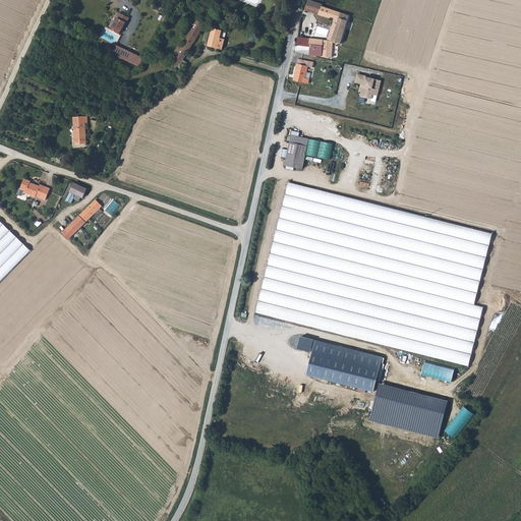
[(324,5),(310,0),(307,0),(305,9),(339,20),(332,40),(332,42),(334,42),(341,44),(351,16),(323,7),(324,5)]
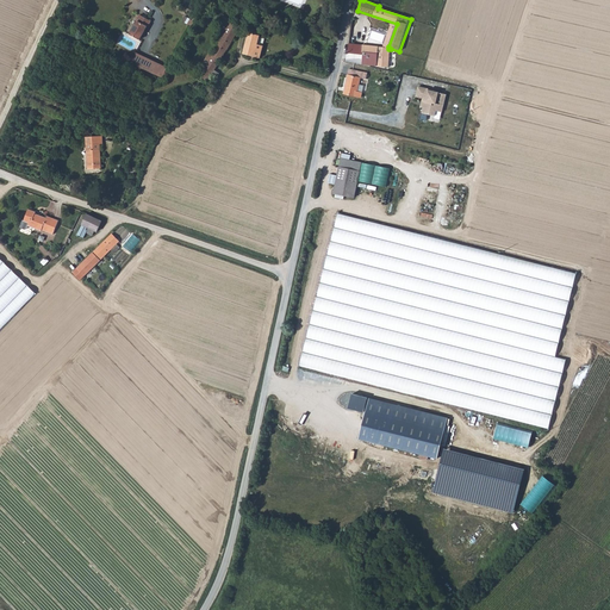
[(206,63),(199,75),(206,79),(207,76),(212,79),(215,75),(212,74),(225,50),(226,51),(241,25),(224,16),(216,30),(221,32),(213,44),(217,47),(207,63),(206,63)]
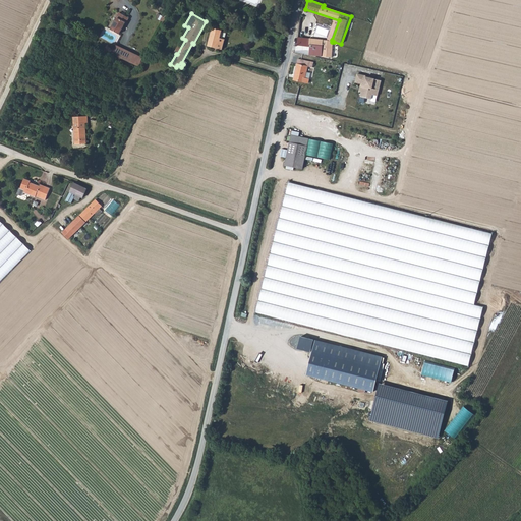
[(126,25),(129,20),(118,14),(115,19),(117,20),(110,33),(118,37),(124,24),(126,25)]
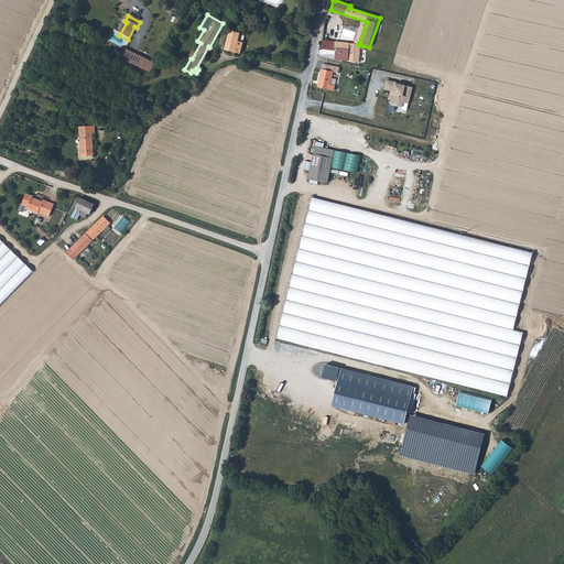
[(240,32),(239,32),(234,30),(234,32),(230,32),(225,51),(239,54),(242,44),(238,42),(240,32)]
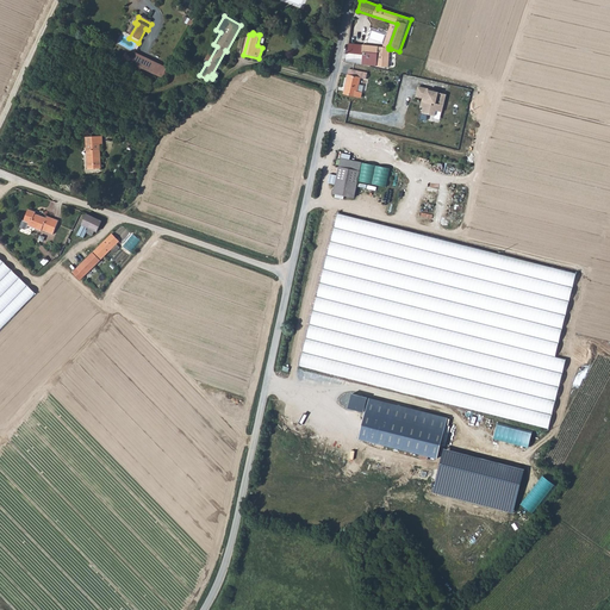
[(379,53),(379,47),(350,42),(349,53),(363,55),(363,51),(379,53)]
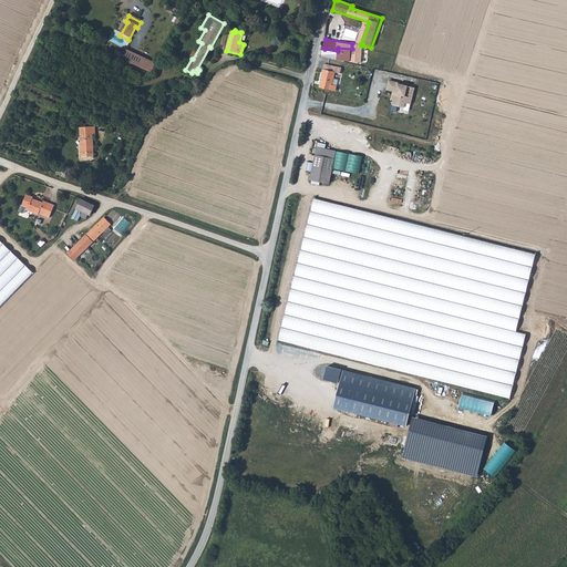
[(352,43),(352,49),(351,61),(361,62),(363,45),(361,45),(361,43),(352,43)]
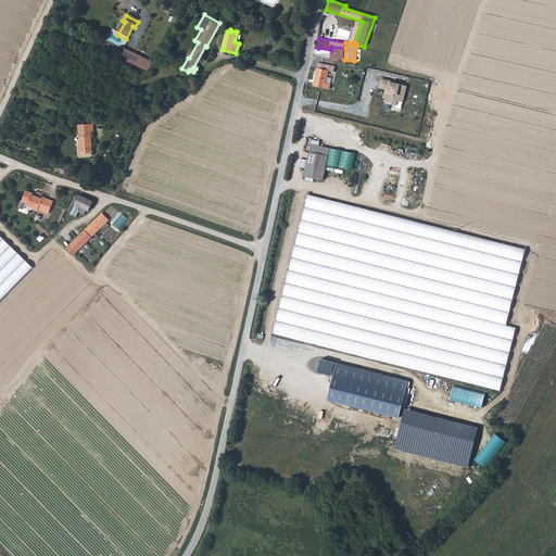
[(331,50),(330,59),(344,60),(345,48),(331,47),(331,50)]
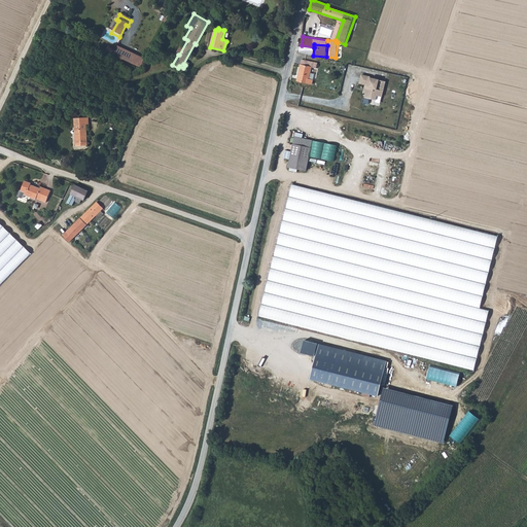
[(145,59),(117,46),(113,56),(140,68),(145,59)]
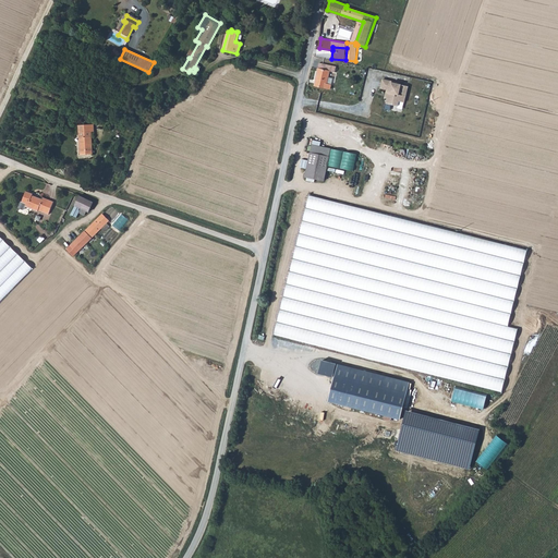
[(337,67),(320,63),(315,85),(330,88),(332,79),(328,77),(329,71),(336,72),(337,67)]
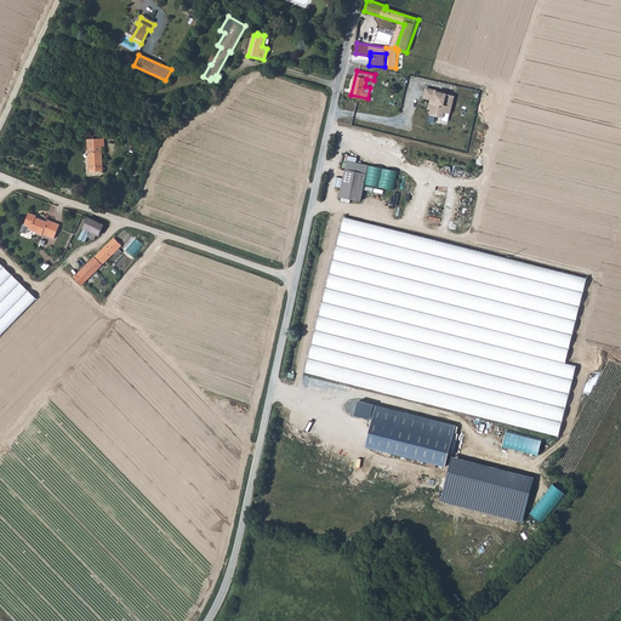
[(446,92),(428,87),(423,106),(442,110),(446,92)]
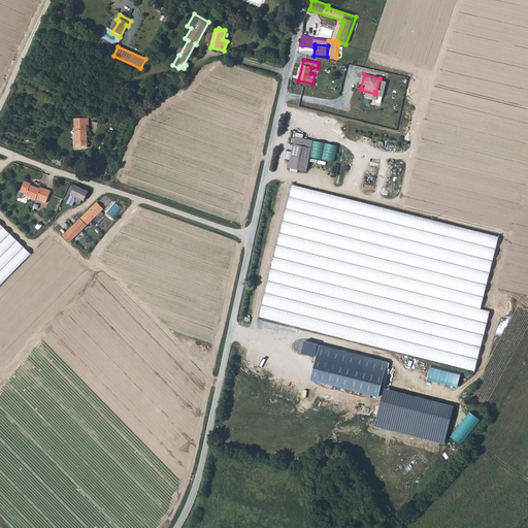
[(87,118),(72,120),(75,146),(88,145),(85,125),(88,125),(87,118)]
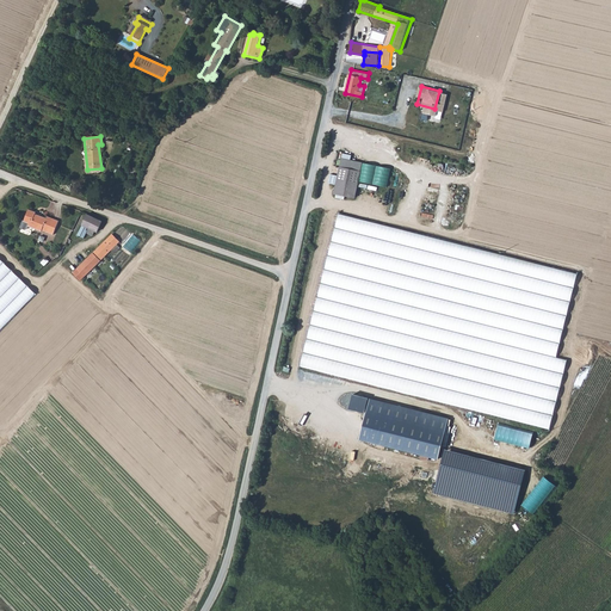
[(343,158),(340,167),(360,171),(363,162),(343,158)]
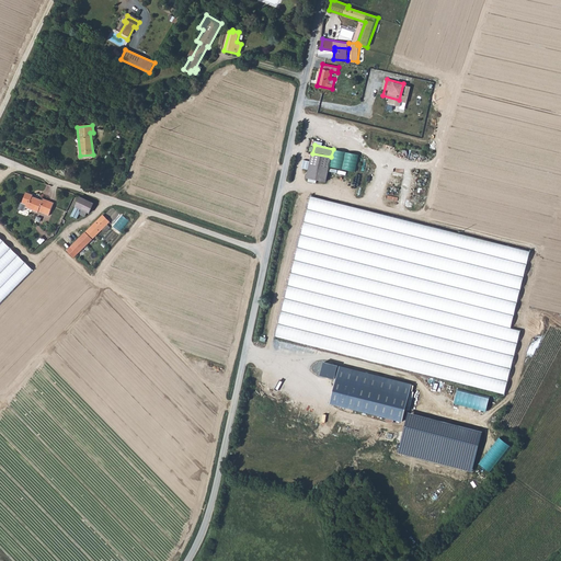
[(345,165),(358,167),(361,155),(347,152),(345,165)]
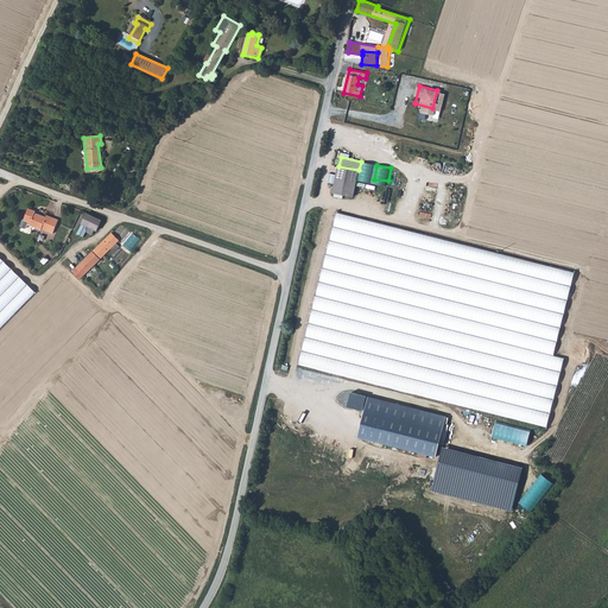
[(353,196),(359,170),(339,166),(334,191),(353,196)]
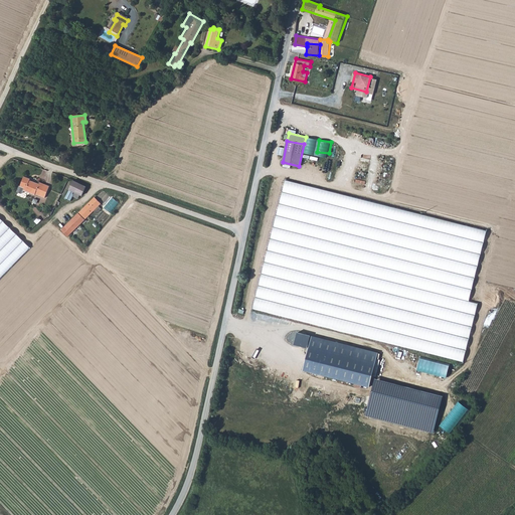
[(36,195),(36,194),(46,198),(50,186),(40,183),(39,186),(30,183),(31,181),(24,179),(18,193),(22,195),(23,195),(25,191),(36,195)]
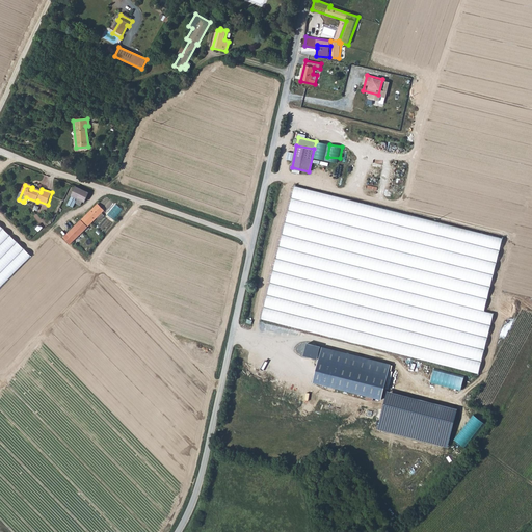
[(83,202),(84,203),(89,193),(77,186),(68,204),(73,207),(76,203),(81,206),(83,202)]
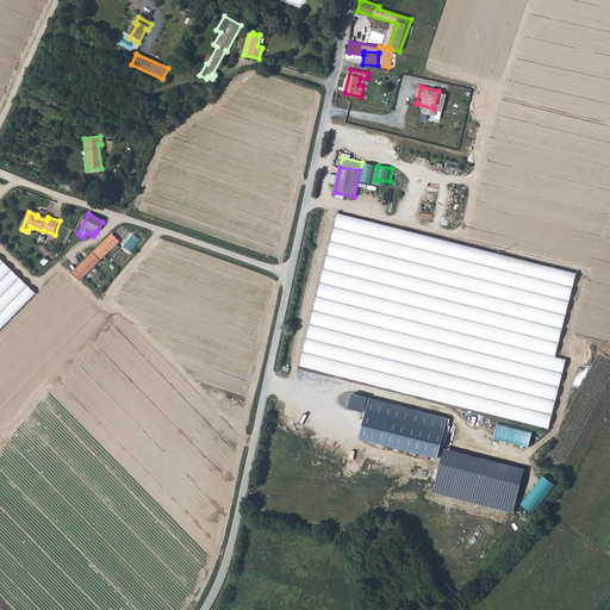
[(577,272),(340,213),(300,367),(549,429),(566,359),(556,356),(577,272)]
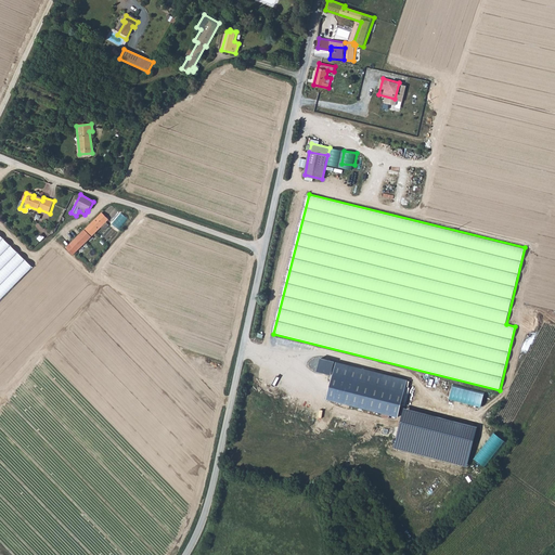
[(110,219),(102,213),(67,247),(75,254),(100,228),(104,231),(110,226),(106,222),(110,219)]
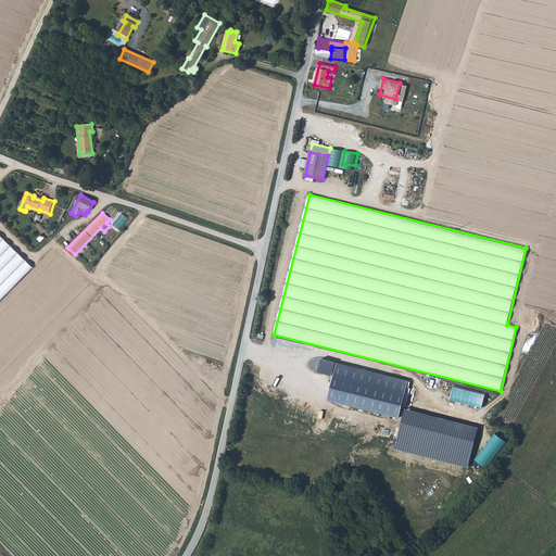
[(123,214),(114,225),(121,230),(129,219),(123,214)]
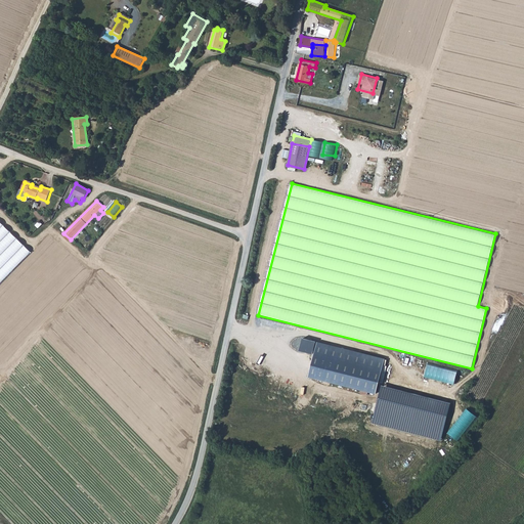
[(0,284),(31,252),(0,222),(0,284)]
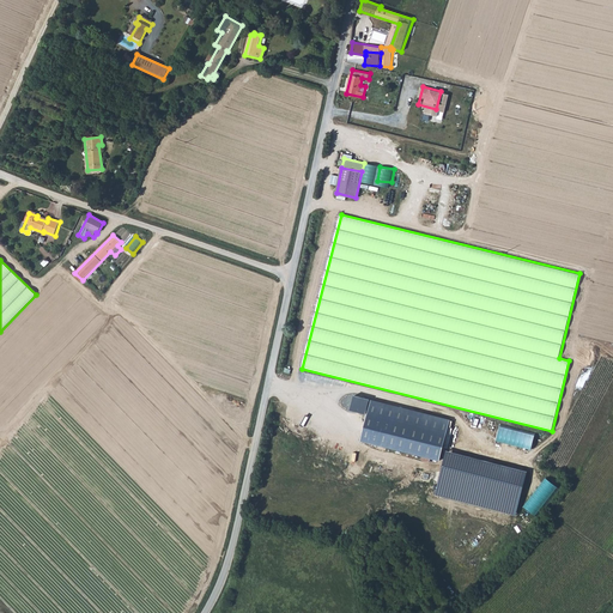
[(442,462),(453,419),(376,400),(365,444),(442,462)]
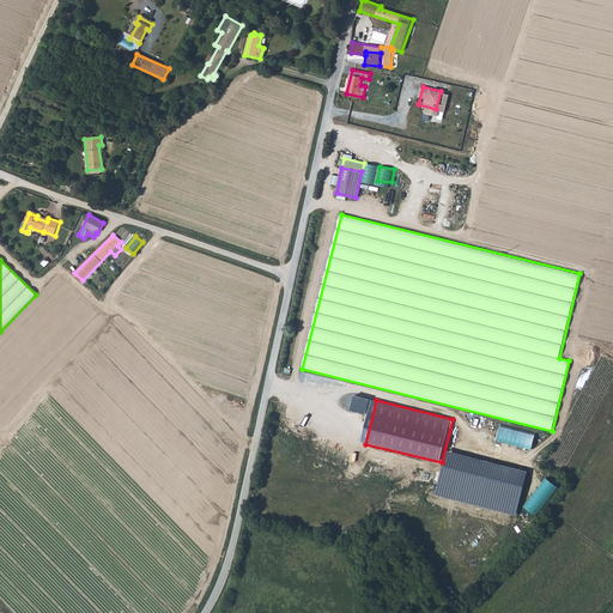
[(525,491),(528,474),(459,457),(454,475),(525,491)]
